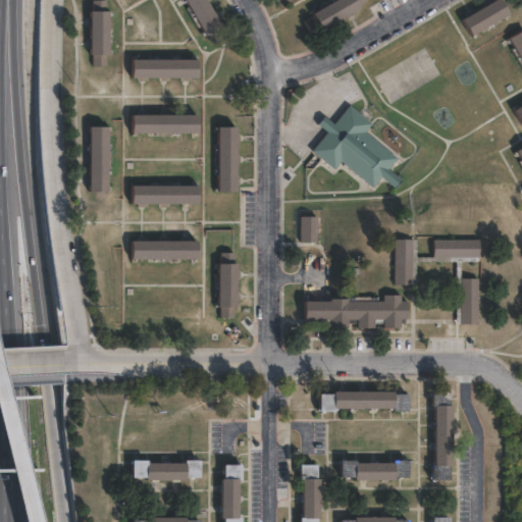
[(92,0),(105,1),(105,12),(108,12),(108,55),(105,55),(105,66),(92,66),(92,55),(90,55),(90,11),(92,11),(92,0)]
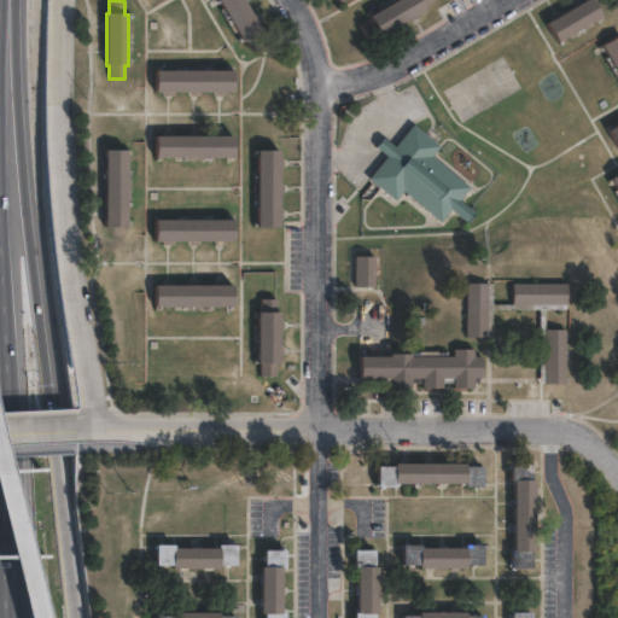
[(245,0),(263,31),(261,34),(267,45),(254,52),(248,41),(244,42),(220,0),(245,0)]
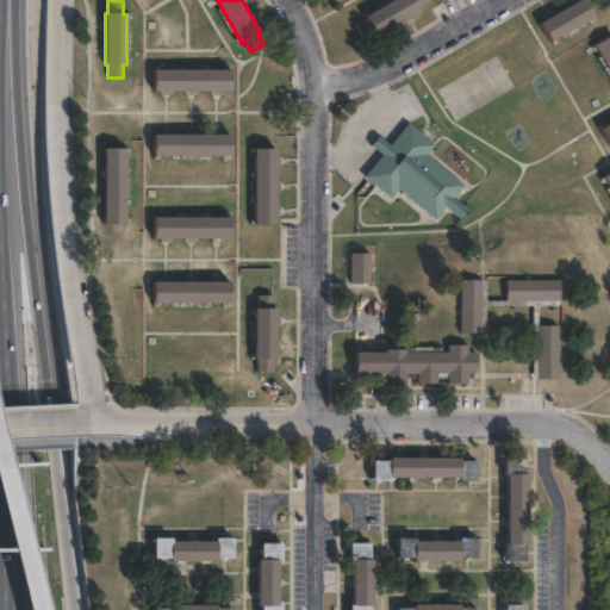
[(428,0),(429,1),(418,7),(419,10),(377,36),(374,32),(363,39),(355,25),(366,19),(366,17),(393,0),(428,0)]
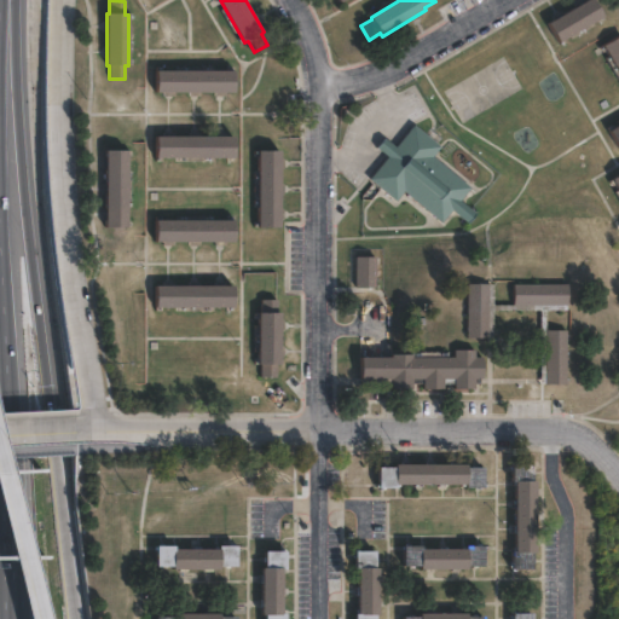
[(593,0),(603,17),(559,44),(548,24),(590,0),(593,0)]
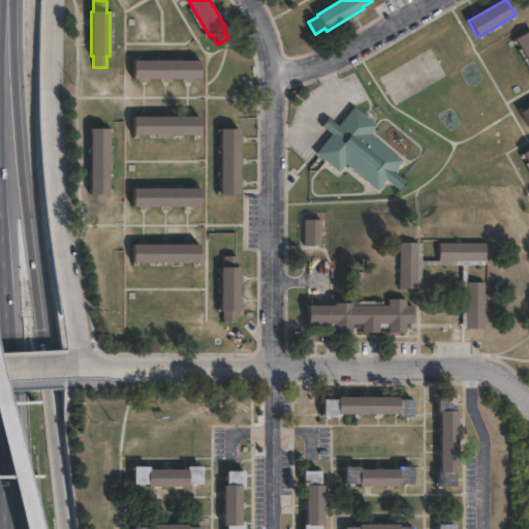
[(528,62),(516,39),(528,31),(528,62)]
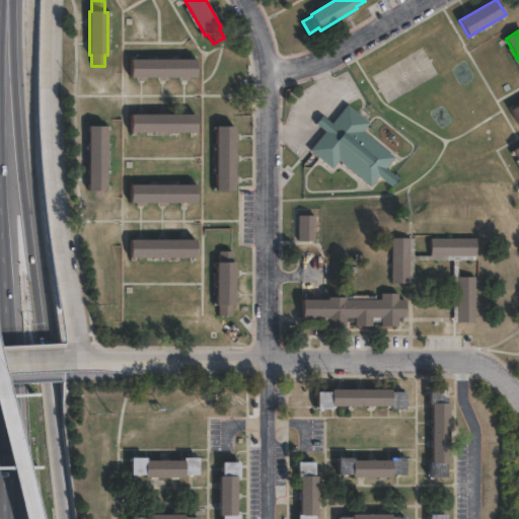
[(196,78),(131,78),(131,59),(196,60),(196,78)]
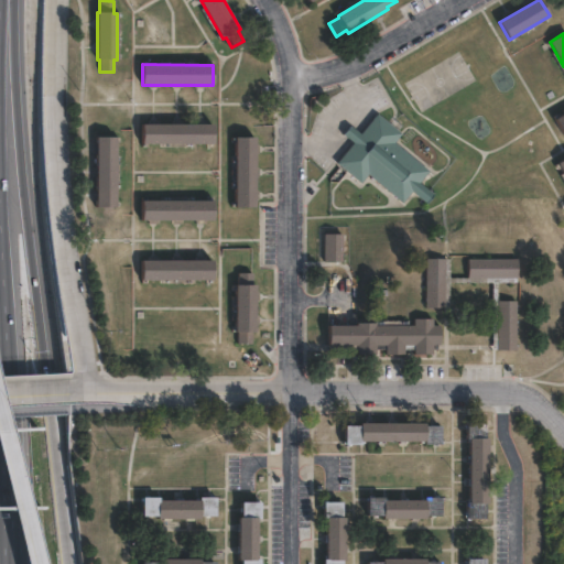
[(563,134),(563,109),(552,116),(563,136),(563,134)]
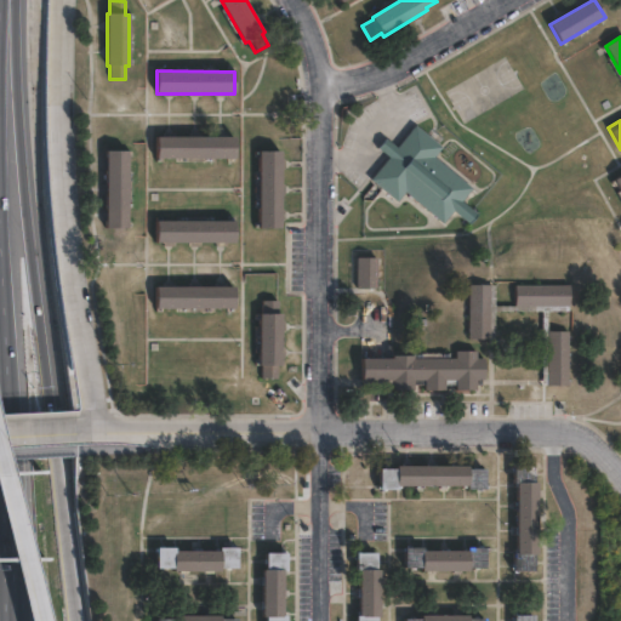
[(442,147),(436,157),(472,188),(462,201),(479,214),(471,224),(455,211),(444,223),(405,193),(397,201),(372,180),(389,158),(377,149),(387,138),(398,147),(415,125),(442,147)]
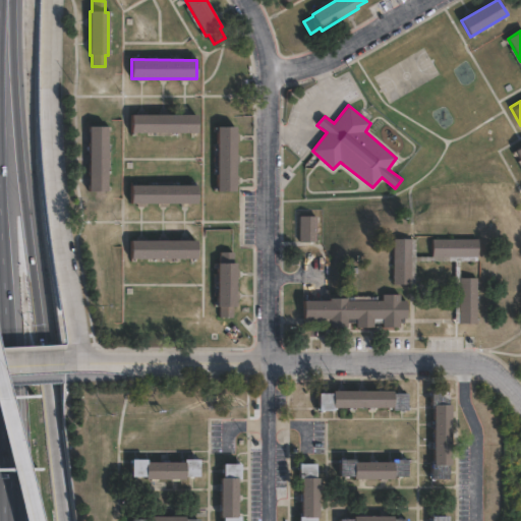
[(196,133),(132,133),(132,115),(196,114),(196,133)]
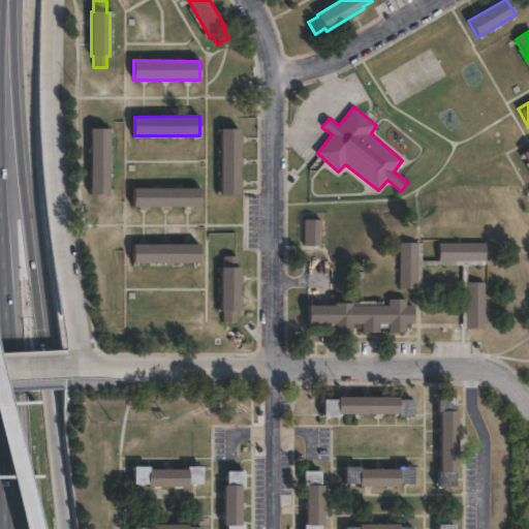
[(109,194),(90,195),(89,129),(107,129),(109,194)]
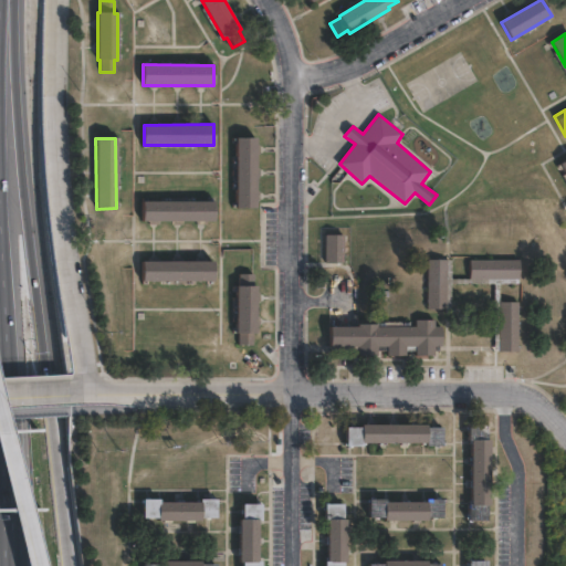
[(257,209),(237,209),(236,138),(257,138),(257,209)]
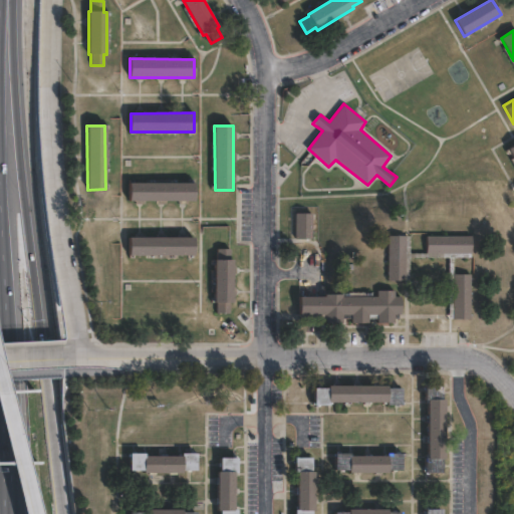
[(194,202),(130,202),(130,184),(194,183),(194,202)]
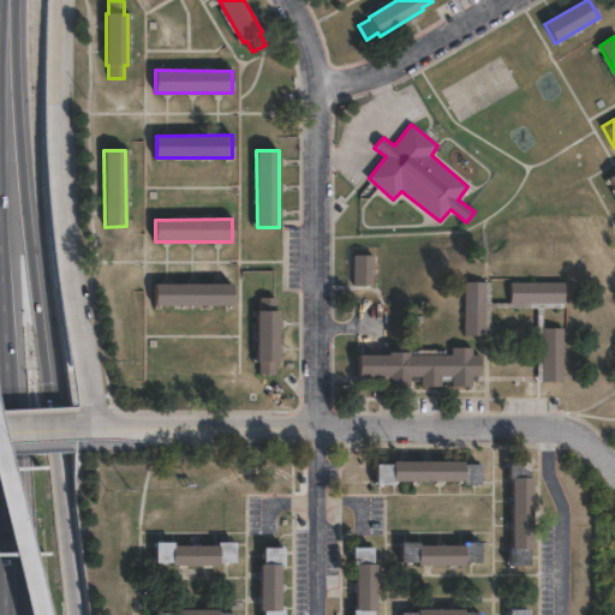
[(377,256),(376,287),(356,286),(357,256),(377,256)]
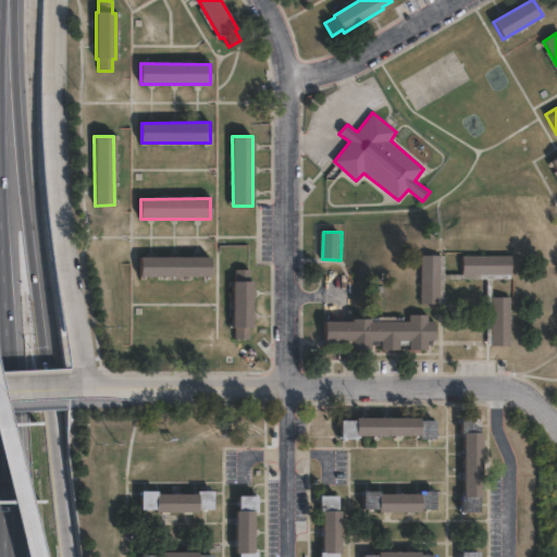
[(440,305),(421,305),(421,257),(440,256),(440,305)]
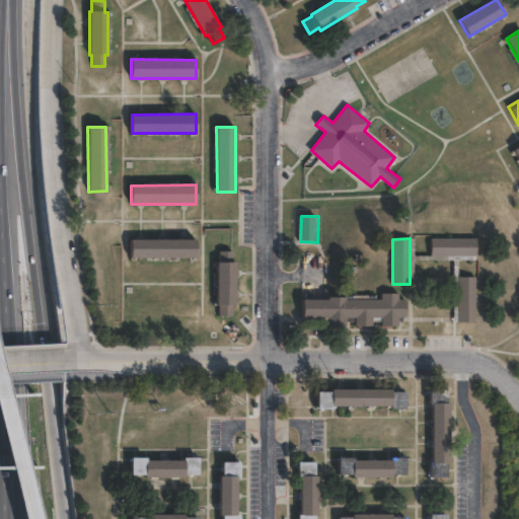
[(196,258),(131,258),(131,240),(196,239),(196,258)]
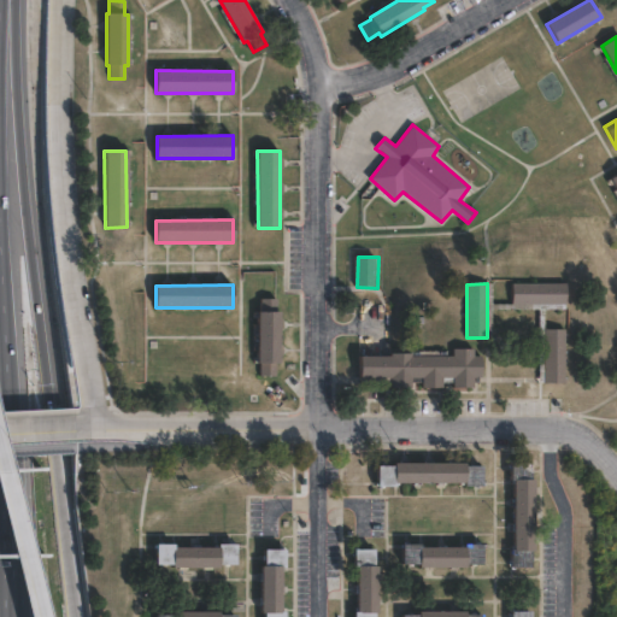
[(565,305),(512,305),(511,285),(565,285),(565,305)]
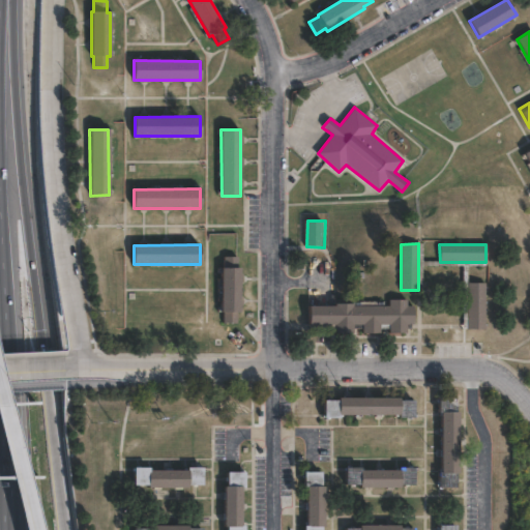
[(237,257),(237,268),(240,268),(240,313),(237,313),(237,324),(224,324),(224,313),(221,313),(221,268),(224,268),(224,257),(237,257)]
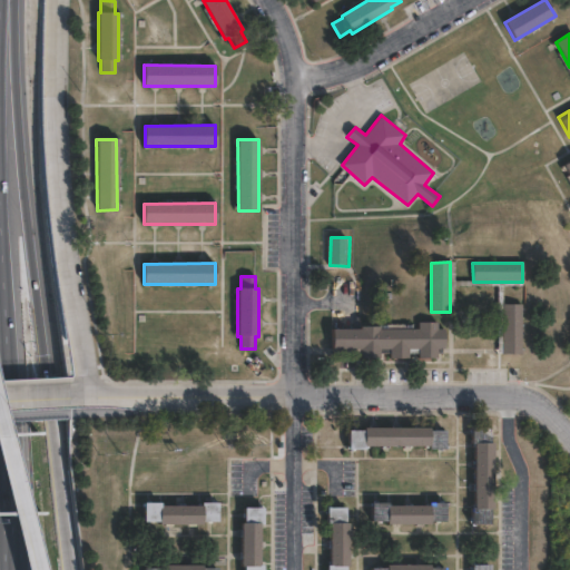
[(522,355),(502,355),(502,305),(522,305),(522,355)]
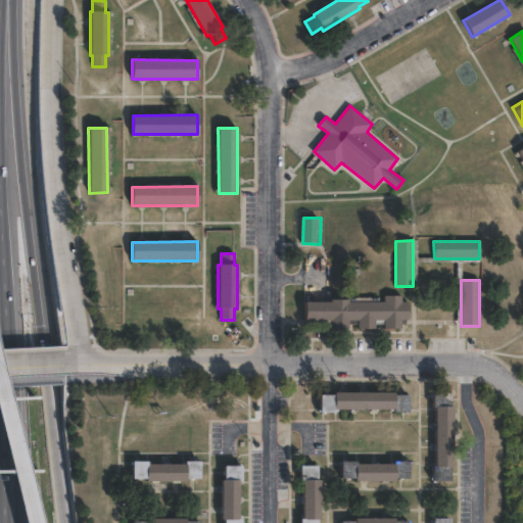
[(379,321),(375,321),(375,330),(358,330),(358,321),(348,321),(348,330),(331,330),(331,321),(305,321),(304,302),(331,302),(331,300),(348,300),(348,302),(379,302),(384,302),(384,295),(400,295),(400,302),(407,301),(407,319),(401,319),(401,328),(383,328),(383,321),(379,321)]
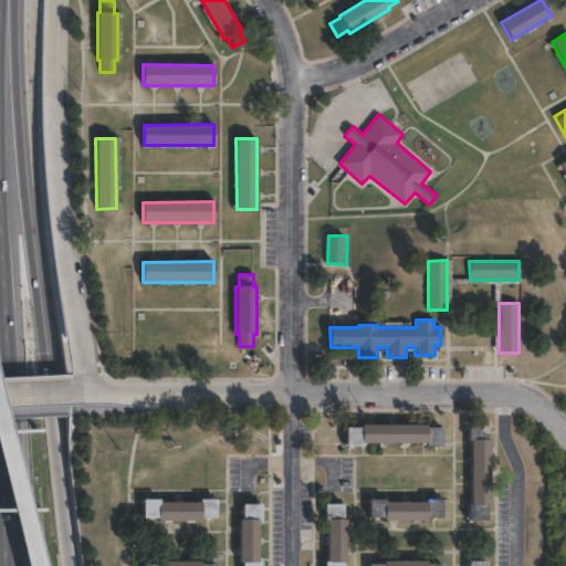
[(427,426),(427,429),(442,429),(442,447),(426,447),(426,444),(362,444),(362,447),(346,447),(346,429),(360,429),(360,426),(427,426)]
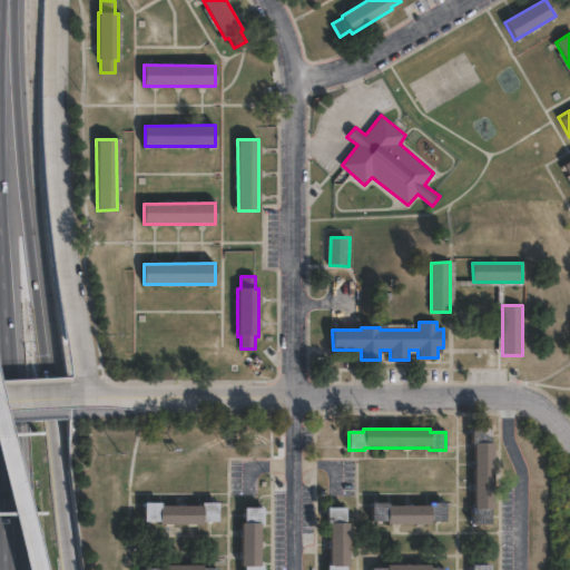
[(490,429),(490,444),(492,444),(492,510),(490,510),(490,526),(471,526),(471,509),(473,510),(474,444),(471,444),(471,429),(490,429)]
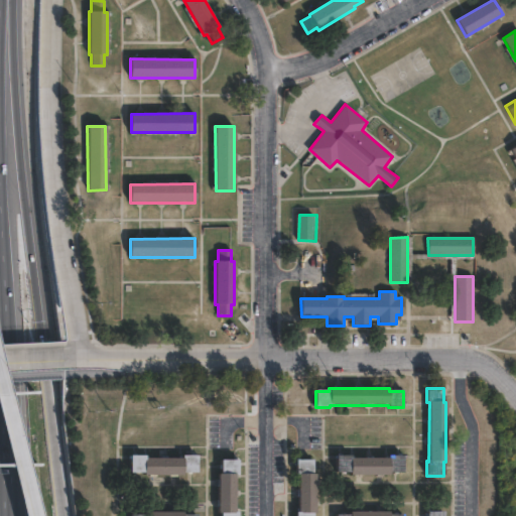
[(197,456),(197,473),(183,473),(183,476),(144,476),(144,473),(130,473),(130,456),(145,456),(145,459),(182,459),(182,456),(197,456)]
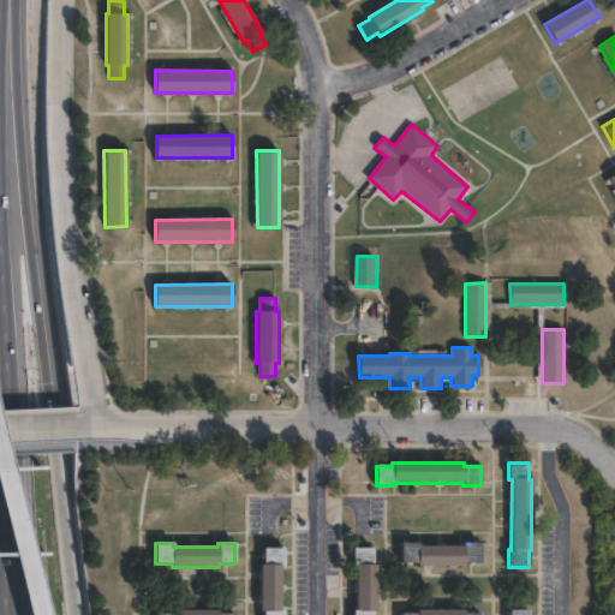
[(481,544),(479,563),(464,563),(464,567),(417,567),(417,563),(400,563),(401,544),(418,544),(418,547),(463,547),(463,543),(481,544)]
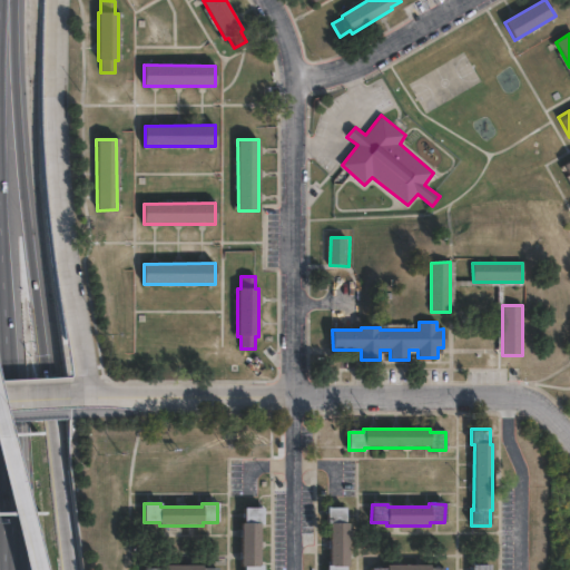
[(259,524),(259,566),(263,566),(263,569),(244,569),(244,567),(241,567),(241,523),(244,523),(244,508),(263,509),(263,524),(259,524)]
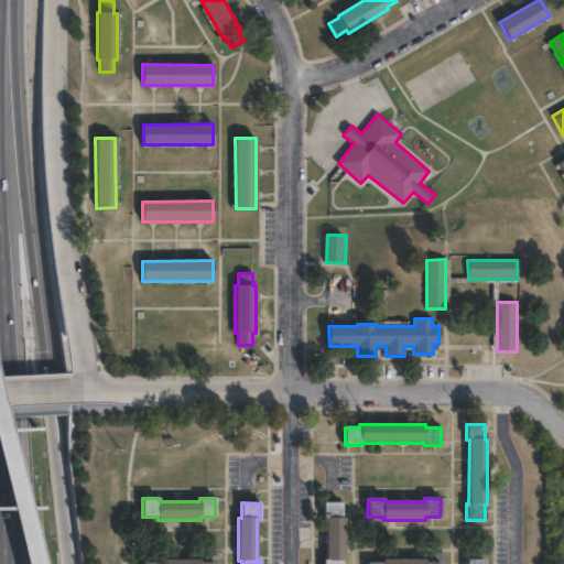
[(342,503),(342,518),(345,518),(345,561),(342,561),(342,563),(323,563),(323,560),(325,560),(326,519),(323,519),(323,502),(342,503)]
